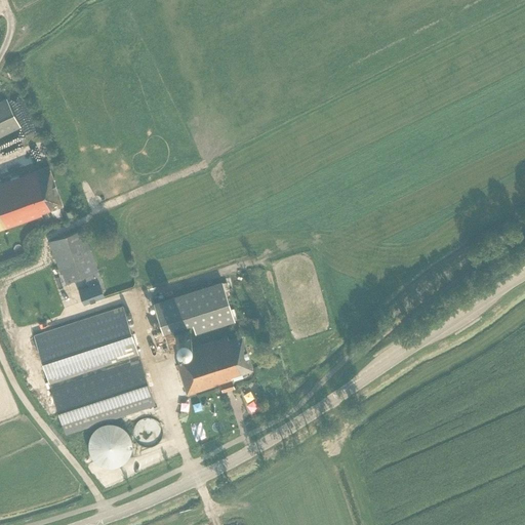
[(0,136),(21,127),(13,113),(6,98),(0,102),(0,136)]
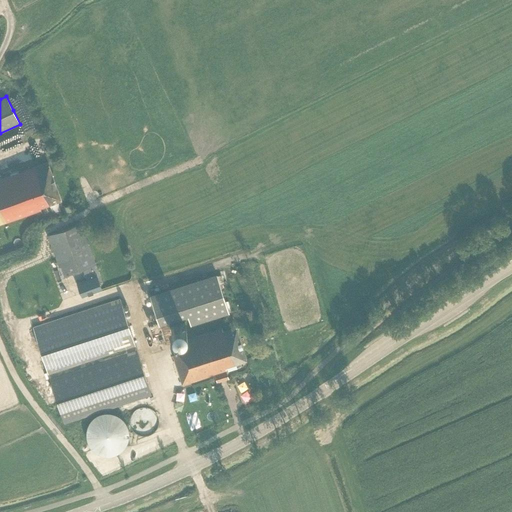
[(0,224),(40,210),(40,208),(61,200),(48,162),(0,179),(0,224)]
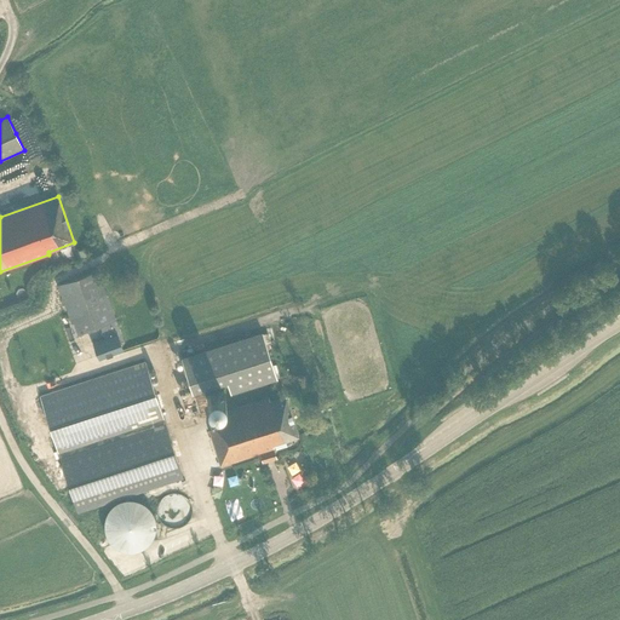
[(122,342),(98,271),(57,286),(75,334),(99,326),(104,339),(92,344),(98,360),(122,350),(119,343),(122,342)]
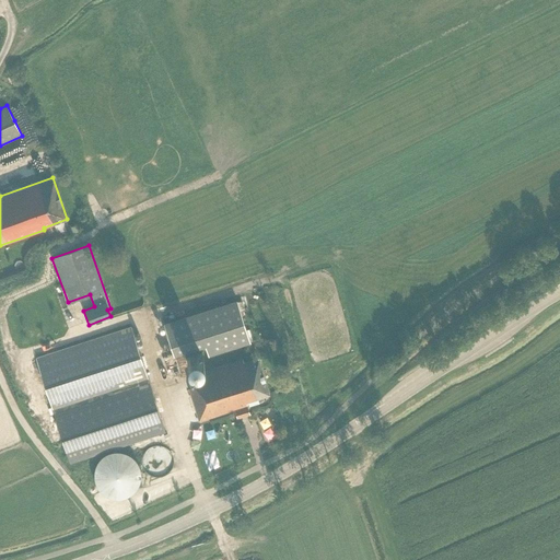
[(209,356),(251,342),(236,300),(164,323),(174,356),(206,346),(209,356)]
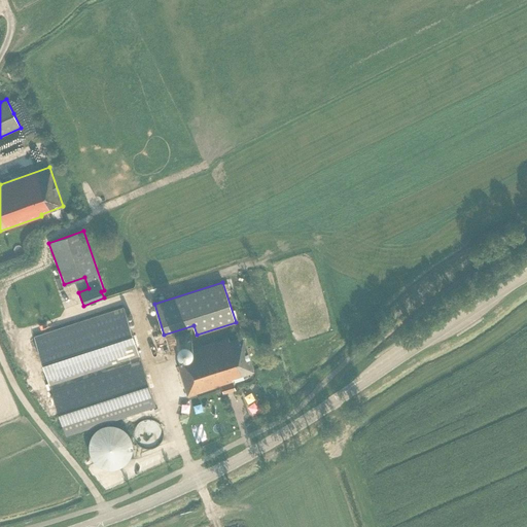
[(66,435),(155,407),(123,308),(34,337),(66,435)]
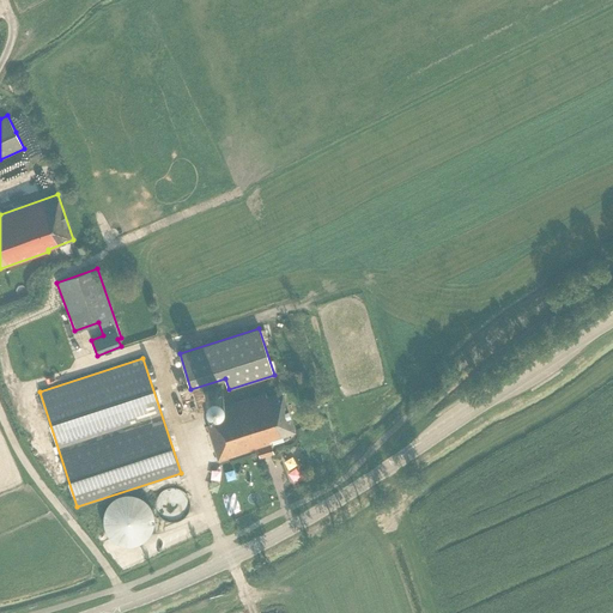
[(295,431),(281,392),(267,396),(266,393),(205,412),(210,424),(206,425),(218,461),(271,444),(269,439),(295,431)]
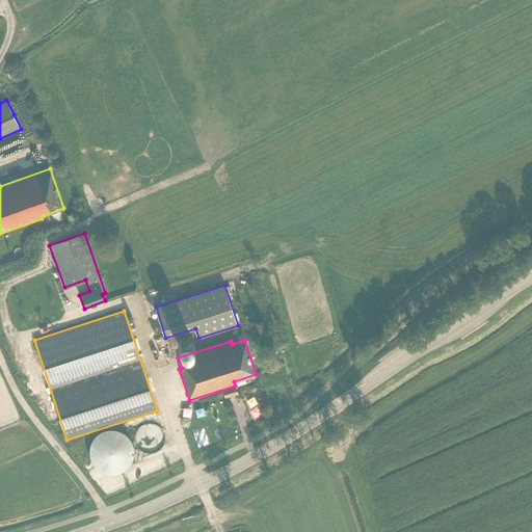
[(164,442),(164,440),(165,439),(165,437),(164,435),(164,434),(164,432),(163,431),(162,430),(162,429),(161,428),(160,427),(159,426),(158,426),(157,425),(156,424),(154,423),(152,423),(151,423),(149,423),(147,423),(145,423),(144,424),(142,424),(141,425),(140,426),(139,427),(138,428),(137,429),(136,430),(135,431),(135,433),(135,434),(134,436),(134,437),(134,439),(134,441),(135,442),(135,444),(136,445),(136,446),(137,447),(138,449),(139,450),(140,450),(141,451),(143,452),(144,452),(145,453),(148,453),(149,453),(151,453),(152,453),(154,453),(155,452),(156,452),(158,451),(159,450),(160,450),(161,449),(161,448),(162,447),(163,446),(163,444),(164,443),(164,442)]
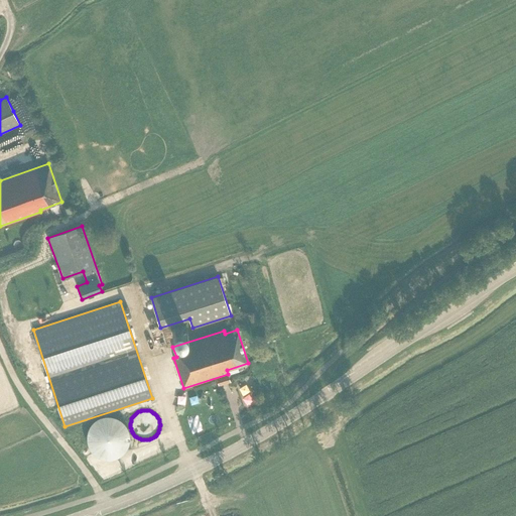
[(111,459),(117,457),(122,454),(125,449),(128,444),(129,438),(129,433),(127,427),(124,423),(120,419),(114,416),(109,415),(103,416),(98,417),(93,421),(89,425),(87,430),(86,435),(86,441),(88,446),(91,452),(95,456),(100,458),(106,460),(111,459)]
